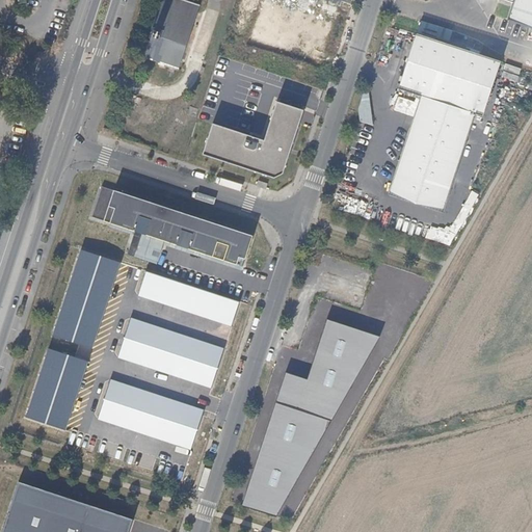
[(182,3),(171,0),(163,0),(142,62),(168,71),(167,76),(173,78),(175,73),(178,74),(200,8),(182,3)]
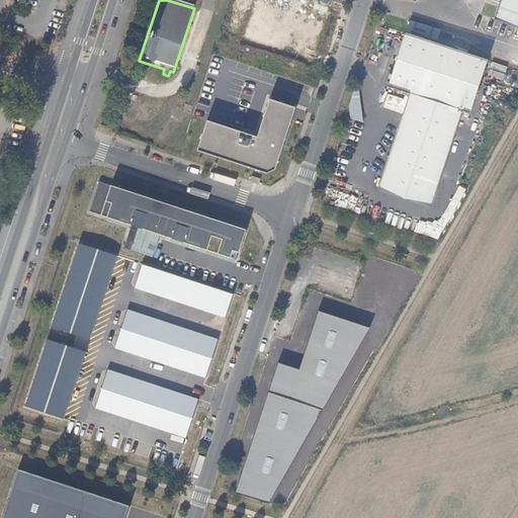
[(517,24),(517,0),(505,0),(500,19),(517,24)]
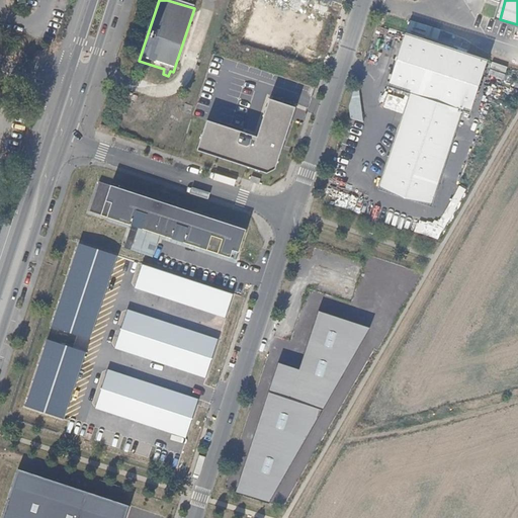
[(409,95),(461,112),(468,115),(486,61),(405,34),(386,88),(409,95)]
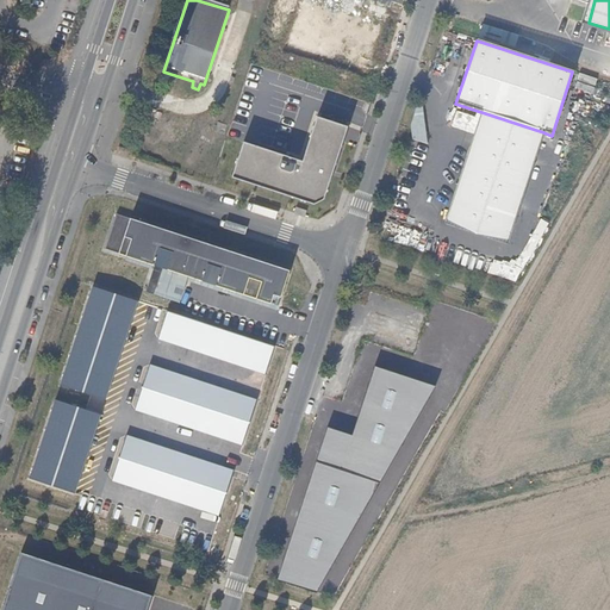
[(481,112),(444,224),(506,244),(516,216),(543,132),(481,112)]
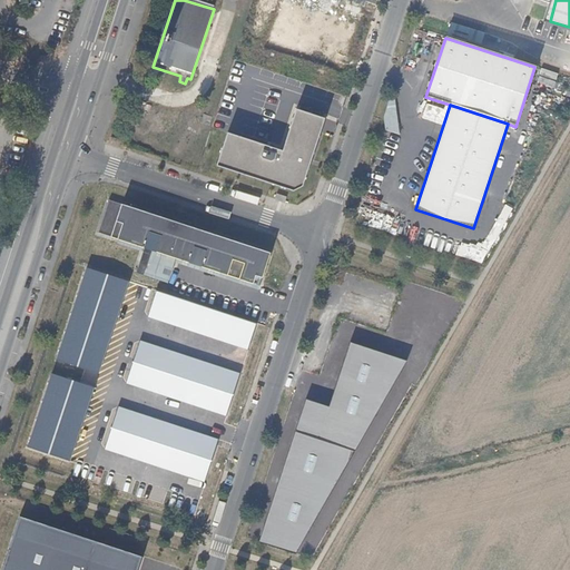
[(229,133),(218,166),(295,190),(305,185),(323,130),(326,118),(297,109),(284,150),(229,133)]
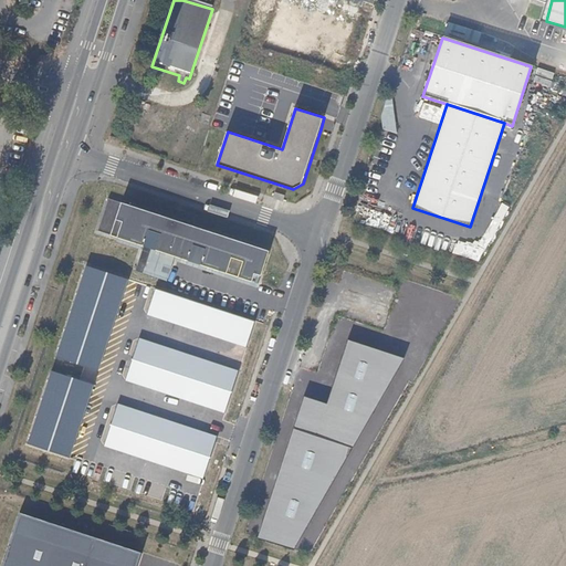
[(269,253),(111,200),(100,233),(118,240),(251,284),(254,275),(261,278),(269,253)]
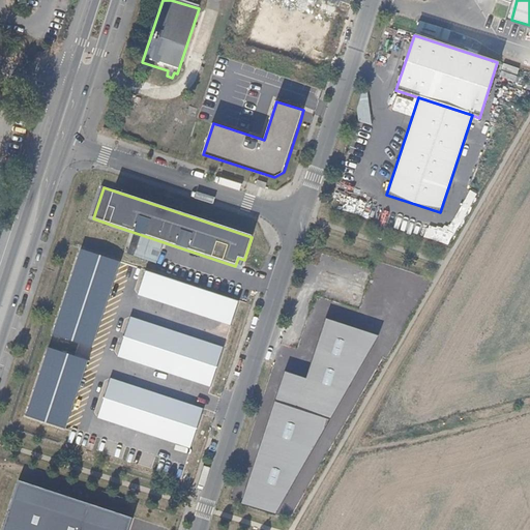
[(240,271),(244,260),(238,258),(235,266),(111,225),(110,228),(135,236),(129,251),(136,253),(134,258),(156,265),(163,245),(240,271)]
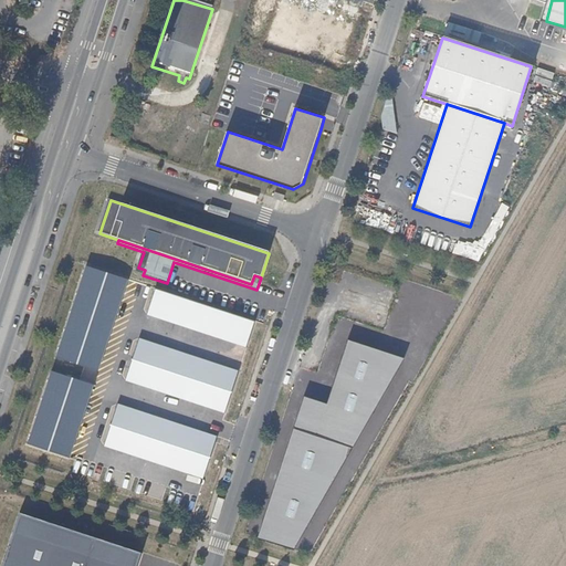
[(127,279),(87,265),(56,358),(97,371),(127,279)]
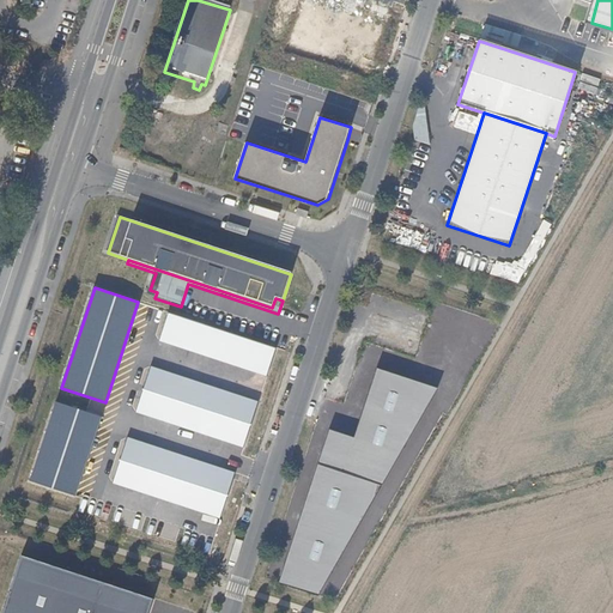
[(275,347),(169,311),(159,340),(267,375),(275,347)]
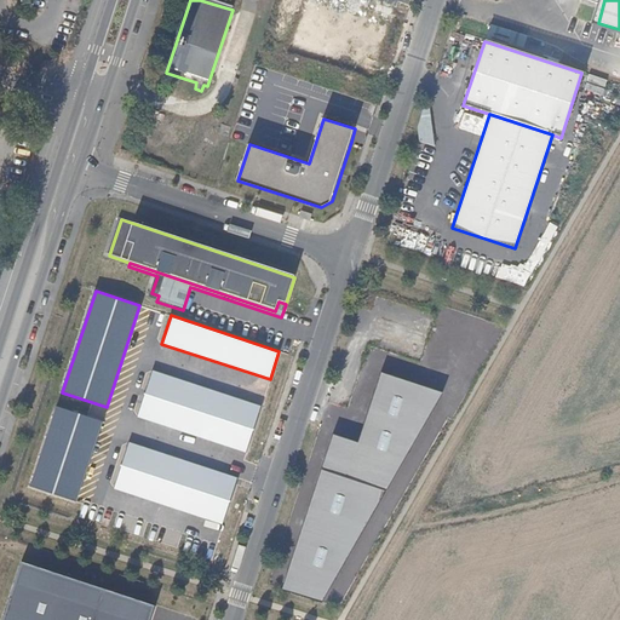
[(260,406),(151,369),(136,417),(245,452),(260,406)]
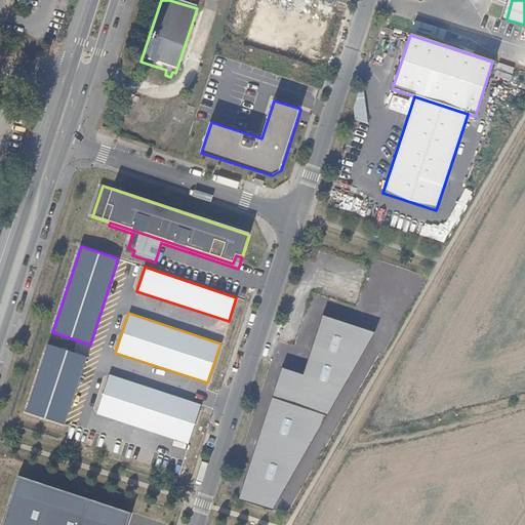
[(373,332),(325,316),(306,373),(282,368),(273,395),(326,414),(373,332)]
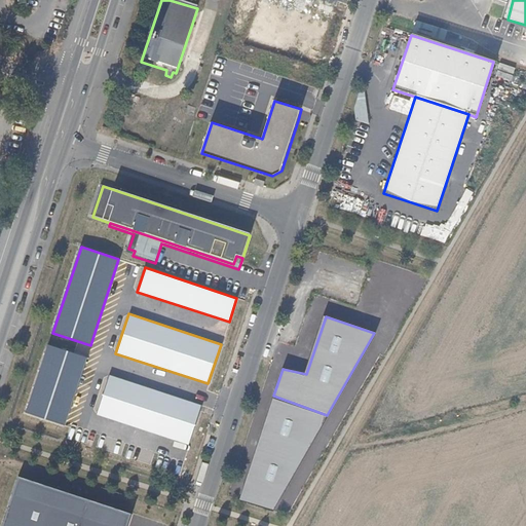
[(87,358),(47,344),(24,412),(64,425),(87,358)]
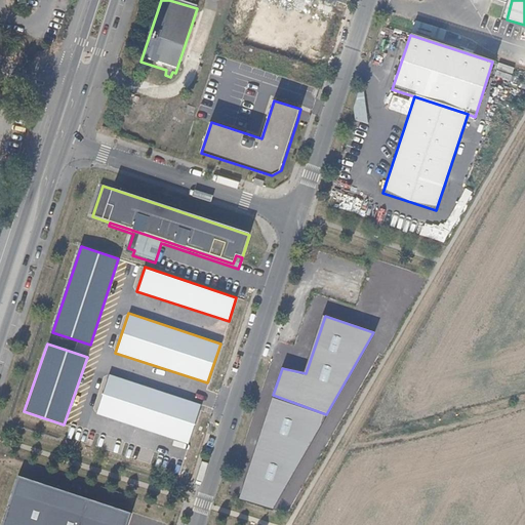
[(200,404),(108,374),(94,413),(187,443),(200,404)]
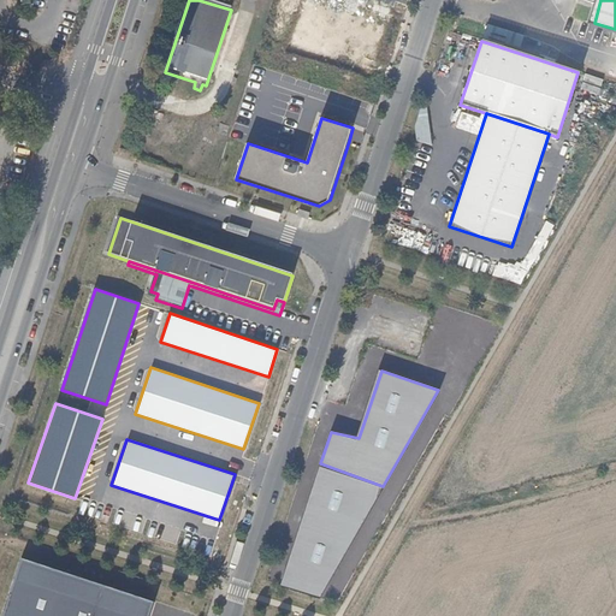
[(383,486),(320,463),(279,582),(319,594),(383,486)]
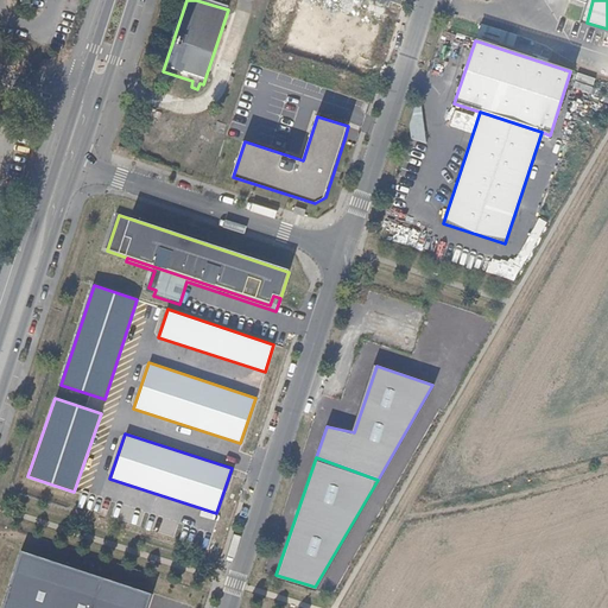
[(147,607),(152,595),(23,553),(5,607),(147,607)]
